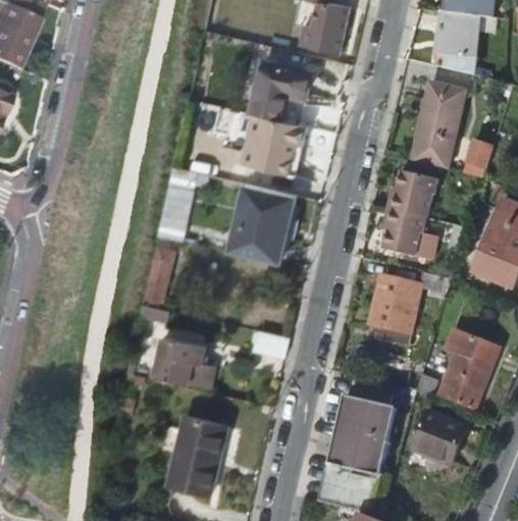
[(0,61),(13,67),(42,3),(41,2),(36,0),(0,0),(0,1),(3,3),(0,10),(0,61)]
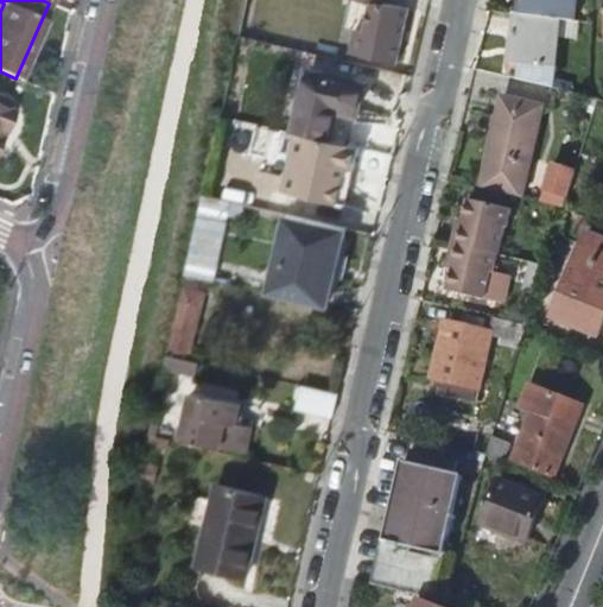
[(355,0),(368,4),(362,32),(353,31),(348,54),(395,65),(408,11),(383,5),(385,0),(355,0)]
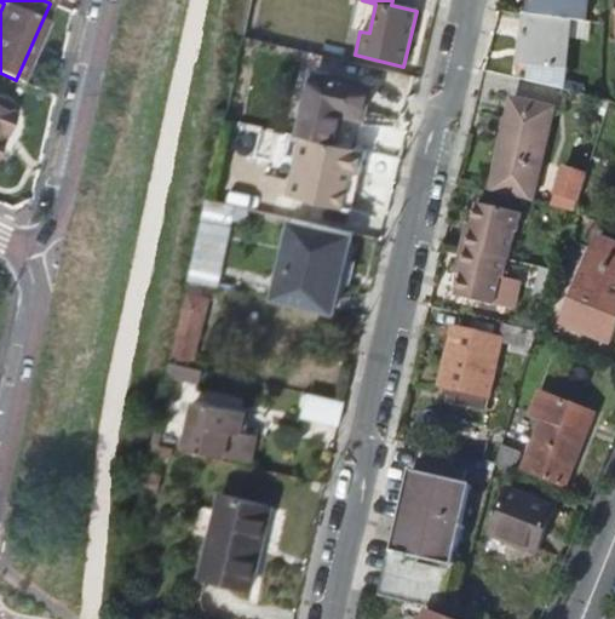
[(529,63),(527,79),(558,86),(568,19),(584,21),(585,0),(526,0),(524,15),(522,15),(517,62),(529,63)]
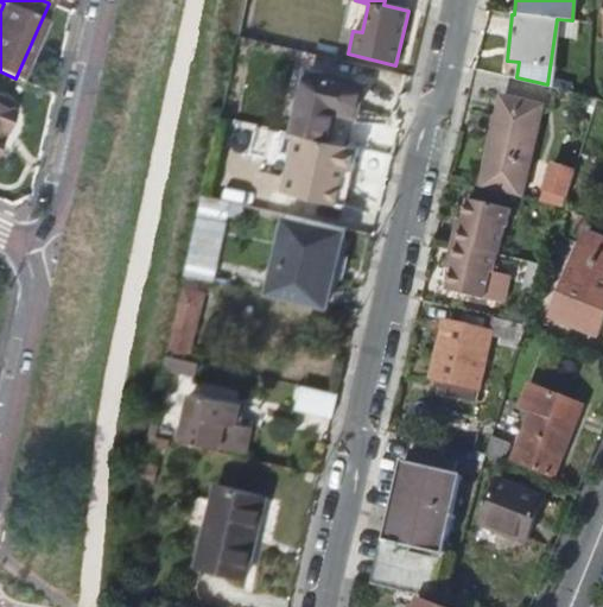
[(305,74),(292,132),(305,136),(328,140),(336,103),(357,108),(362,86),(305,74)]
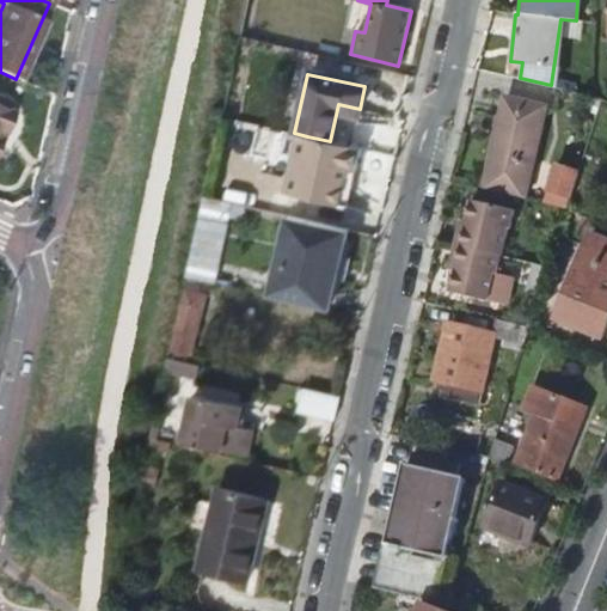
[(506,99),(484,189),(525,199),(545,109),(506,99)]
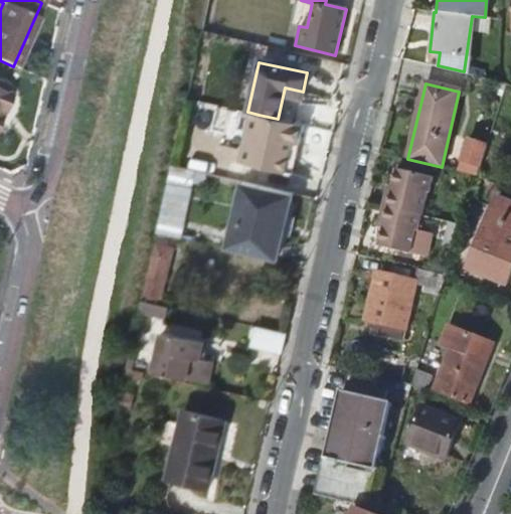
[(295,158),(303,125),(278,119),(259,115),(247,164),(285,172),(289,156),(295,158)]
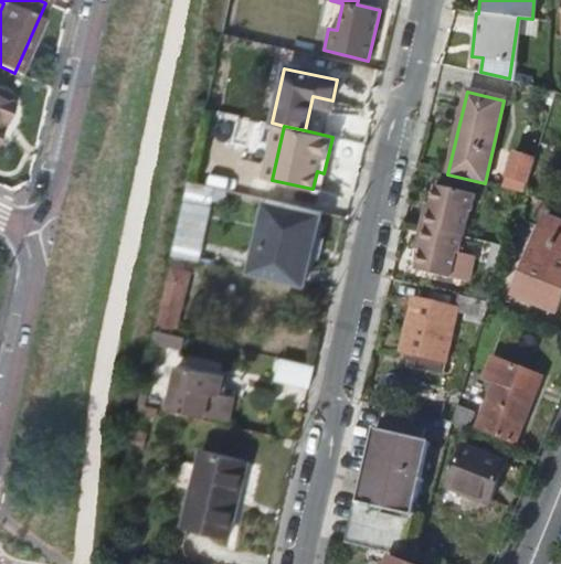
[(503,187),(524,192),(533,158),(512,151),(503,187)]
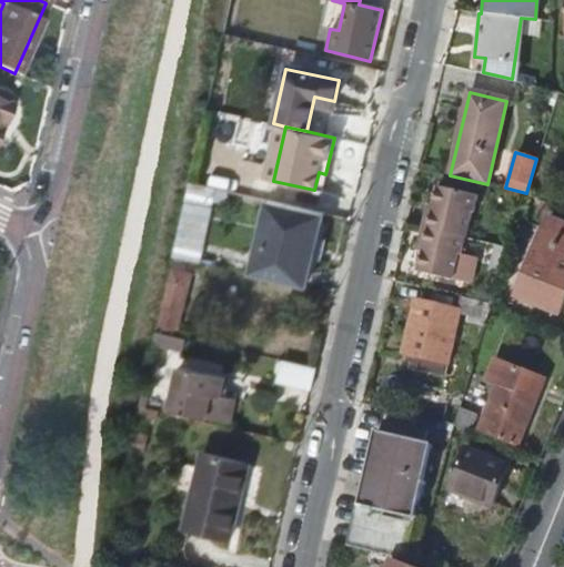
[(184,180),(174,254),(201,257),(211,184),(184,180)]
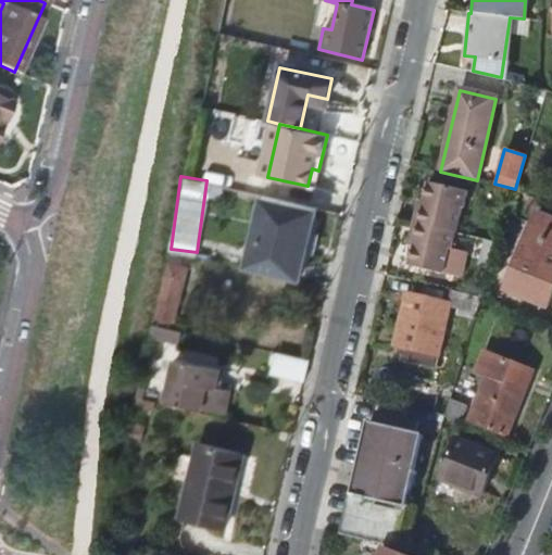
[(426,183),(409,264),(442,273),(448,248),(451,248),(454,232),(456,232),(460,216),(462,216),(467,191),(426,183)]
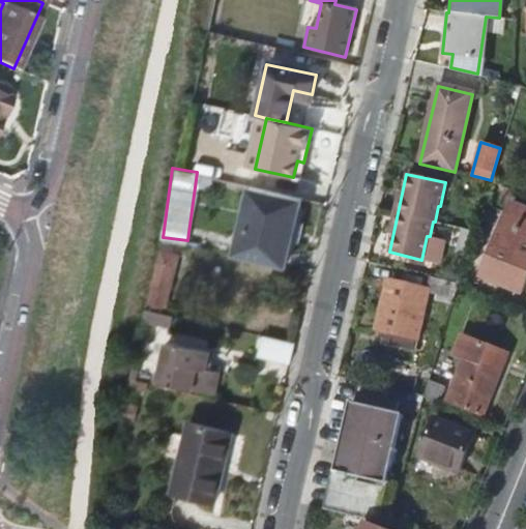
[(251,187),(235,257),(285,268),(300,200),(251,187)]
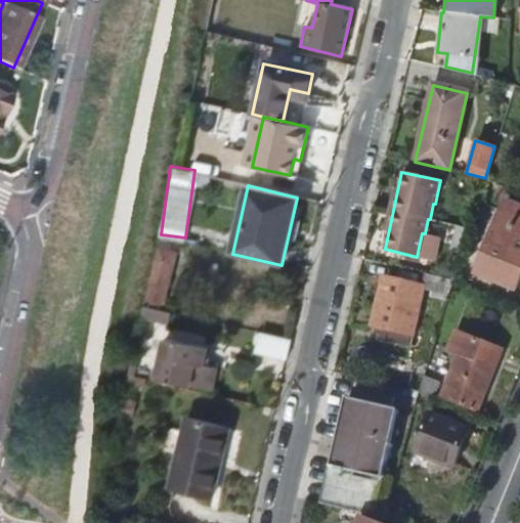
[(519,208),(496,199),(467,270),(515,289),(519,274),(519,208)]
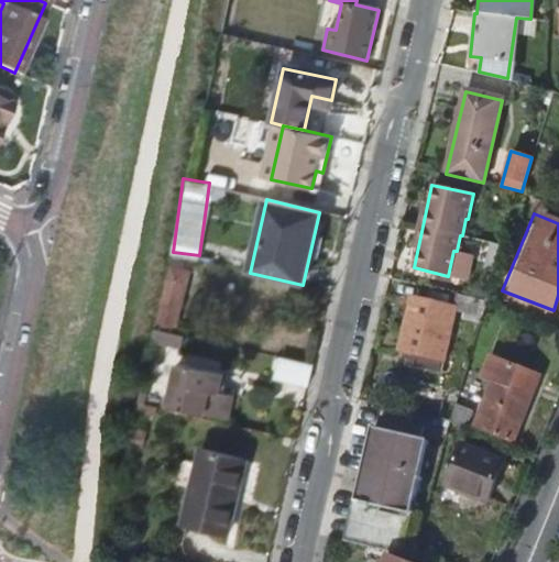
[(170,268),(159,323),(170,327),(182,272),(170,268)]
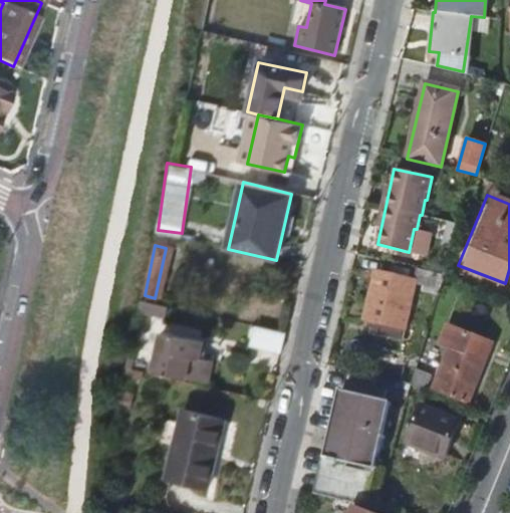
[(439,292),(444,275),(419,268),(416,279),(425,282),(424,288),(439,292)]
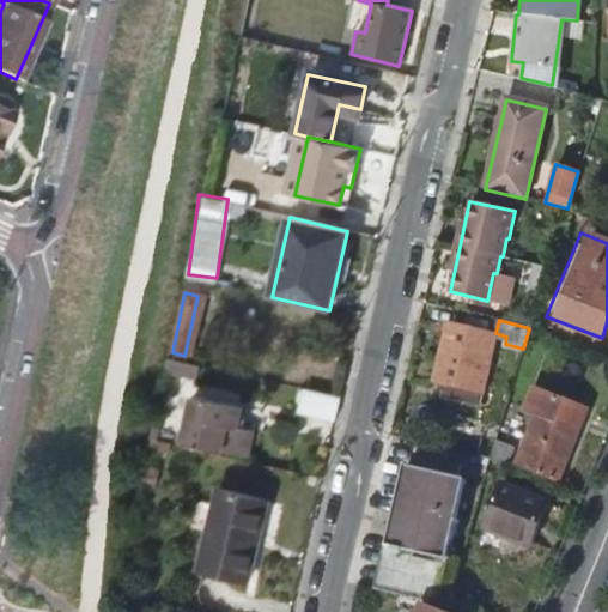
[(481,392),(496,333),(450,322),(436,381),(481,392)]
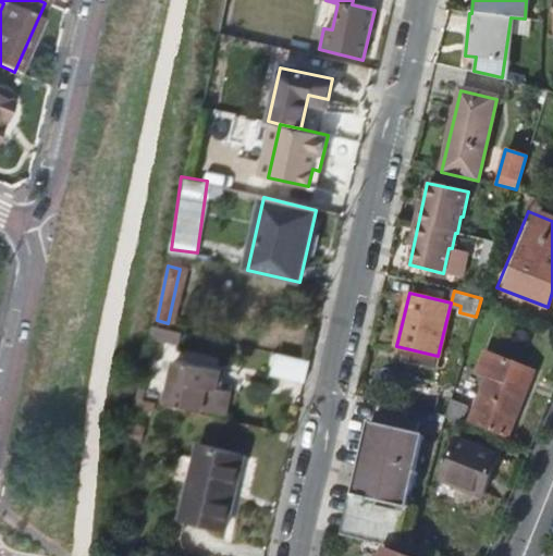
[(166,328),(150,324),(148,337),(163,341),(166,328)]
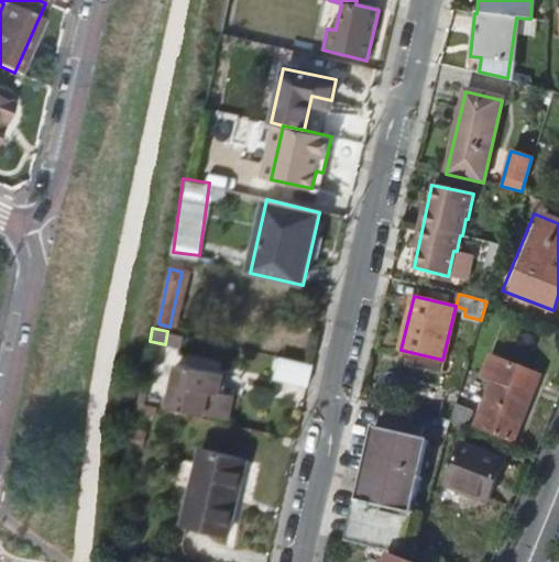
[(491,381),(474,427),(512,441),(536,375),(490,356),(482,377),(491,381)]
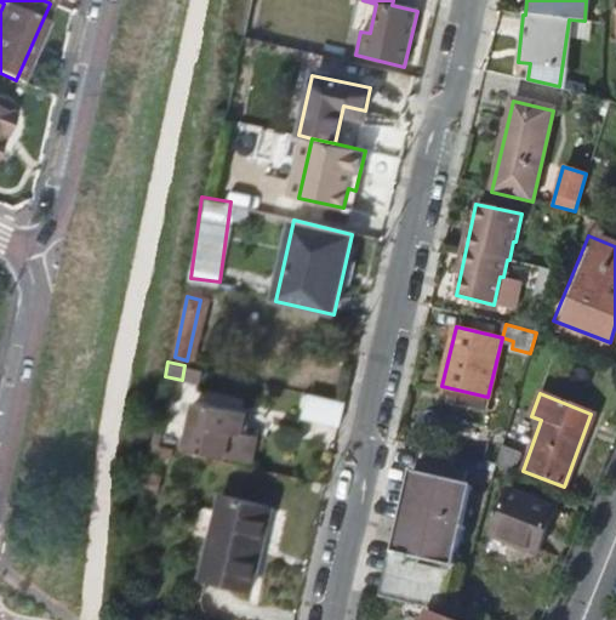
[(338,425),(344,402),(309,394),(304,416),(338,425)]
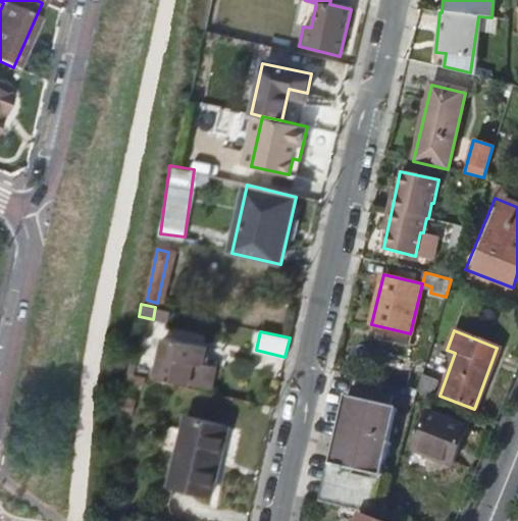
[(162,337),(154,375),(209,388),(214,367),(201,364),(204,347),(162,337)]
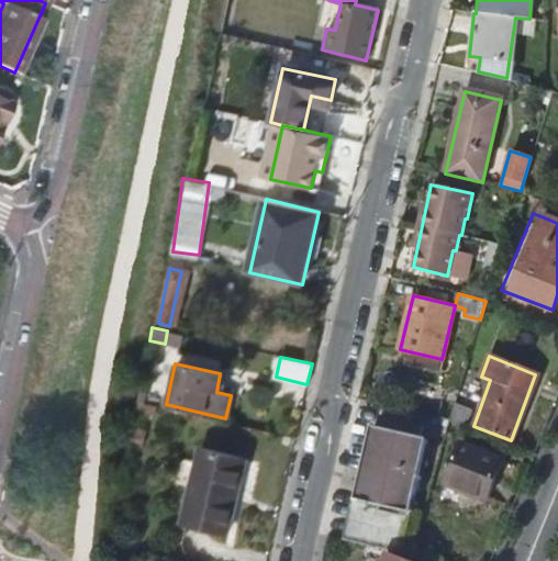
[(352,540),(409,553),(421,511),(414,508),(427,440),(419,438),(422,425),(379,416),(352,540)]
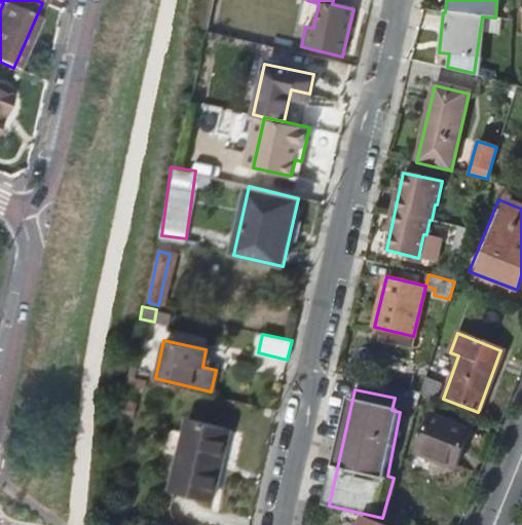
[(431,415),(415,453),(454,469),(471,430),(431,415)]
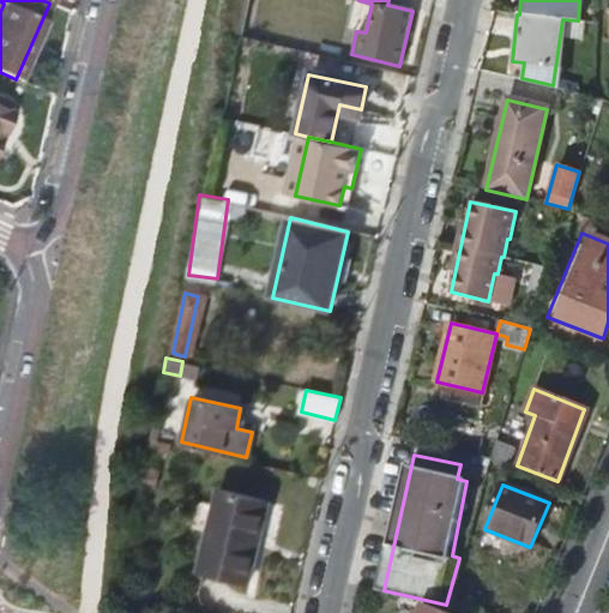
[(223,492),(203,575),(251,586),(270,503),(223,492)]
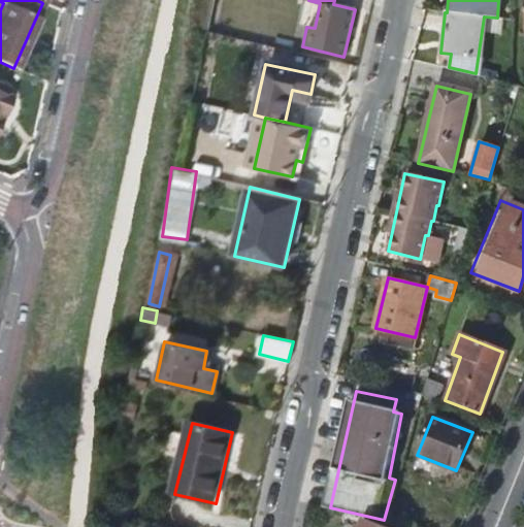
[(123,443),(121,456),(137,459),(139,447),(123,443)]
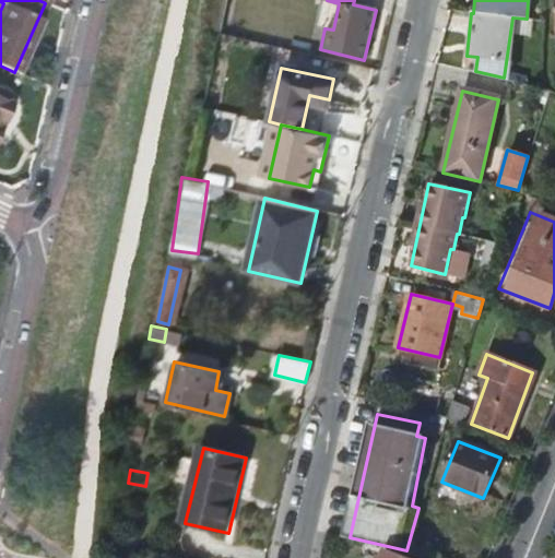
[(103,546),(99,557),(120,557),(122,551),(103,546)]
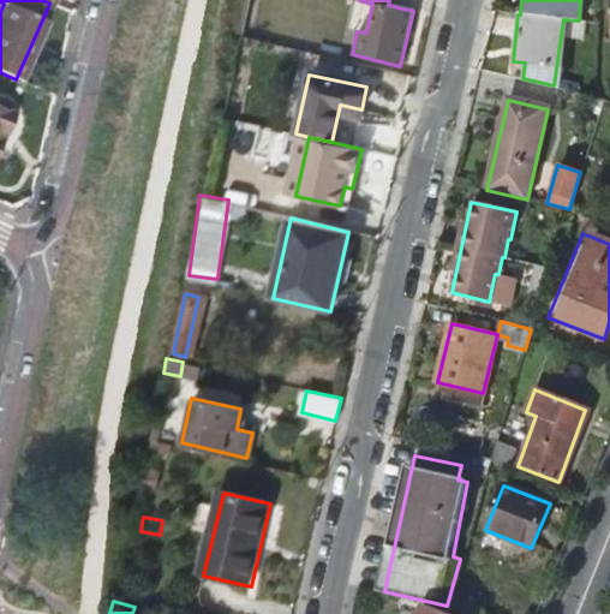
[(454,613),(425,602),(419,613),(454,613)]
